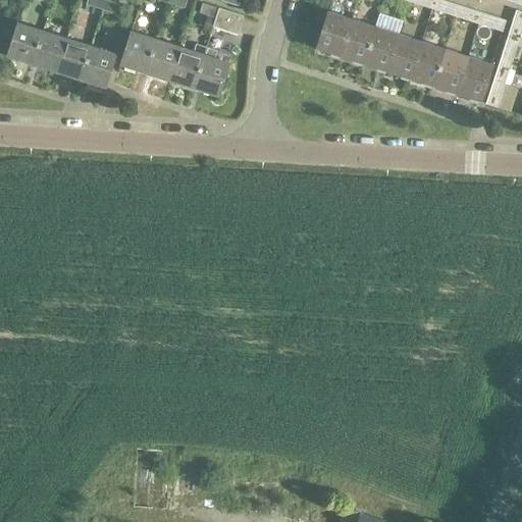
[(104,0),(87,0),(86,4),(102,9),(104,0)]
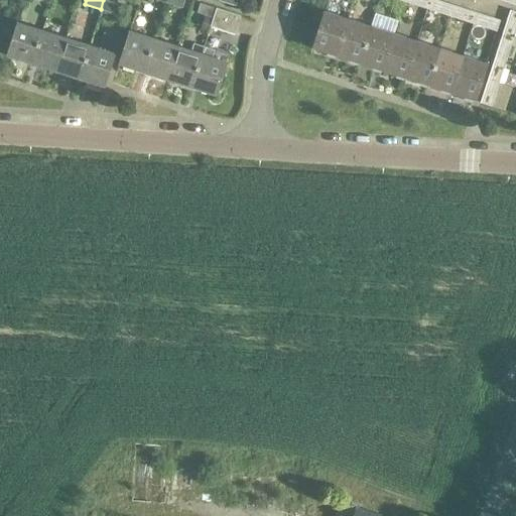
[(103,0),(101,9),(117,15),(120,5),(104,0),(103,0)]
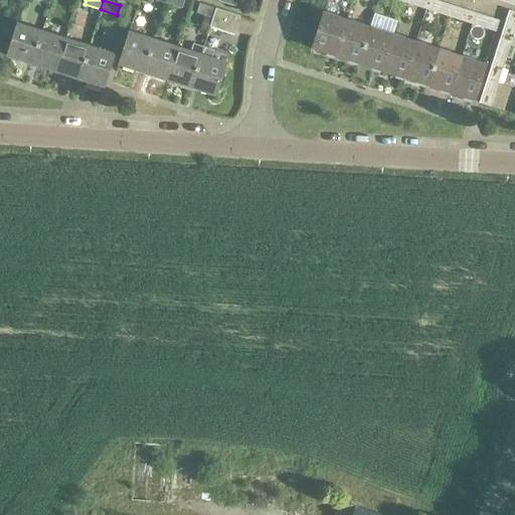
[(165,0),(165,3),(181,8),(183,0),(165,0)]
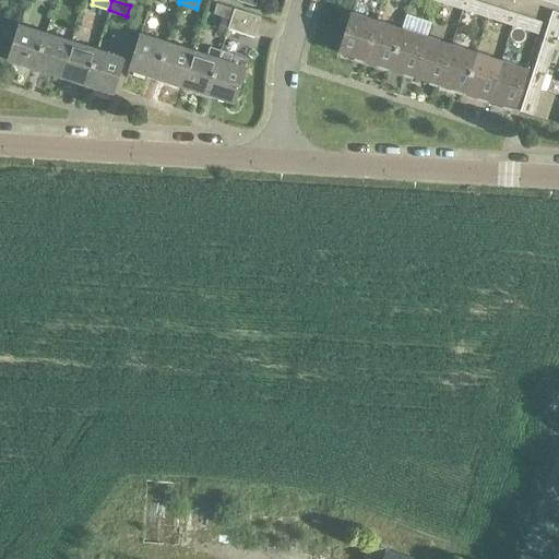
[(437,0),(437,2),(462,10),(464,0),(437,0)]
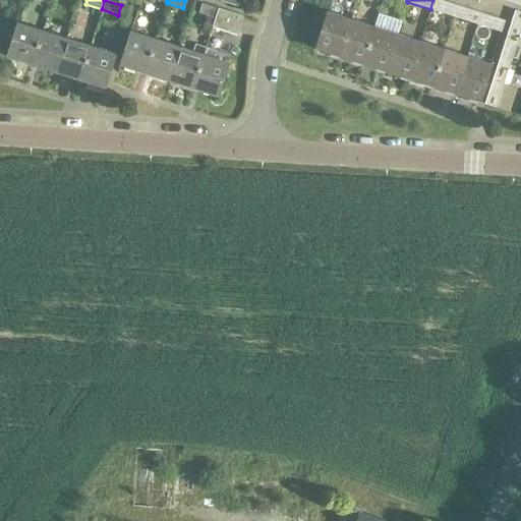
[(457,6),(438,0),(432,0),(430,9),(454,17),(457,6)]
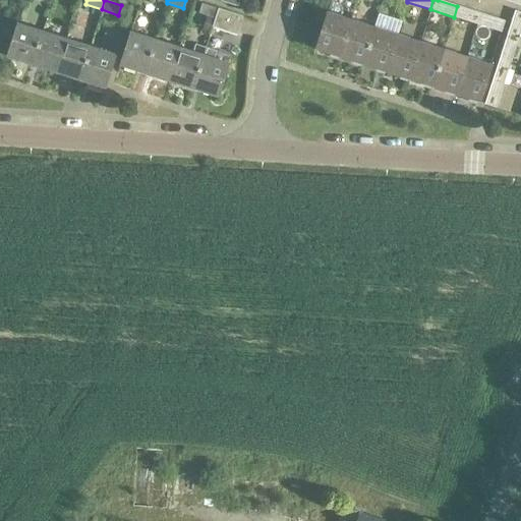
[(198,13),(215,18),(218,8),(201,3),(198,13)]
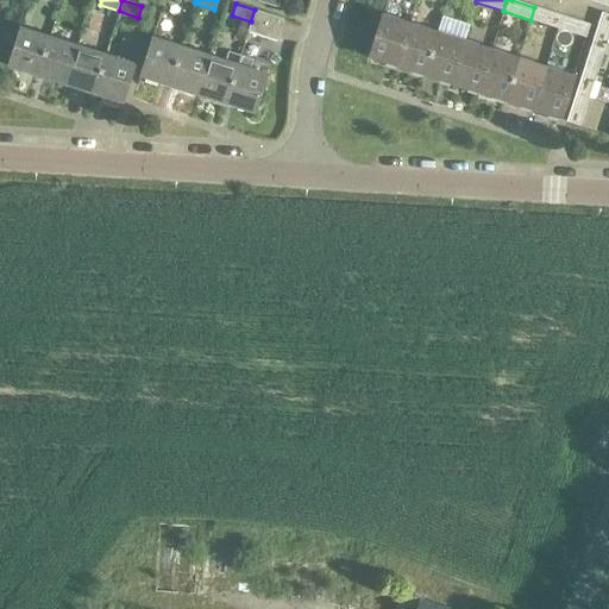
[(531,20),(558,29),(562,16),(534,7),(531,20)]
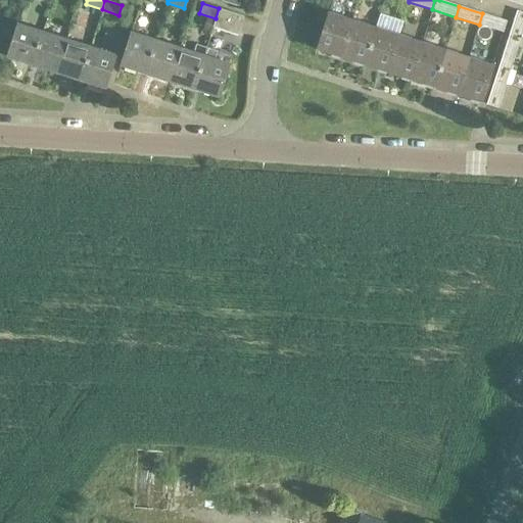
[(237,35),(243,16),(219,8),(216,18),(212,27),(237,35)]
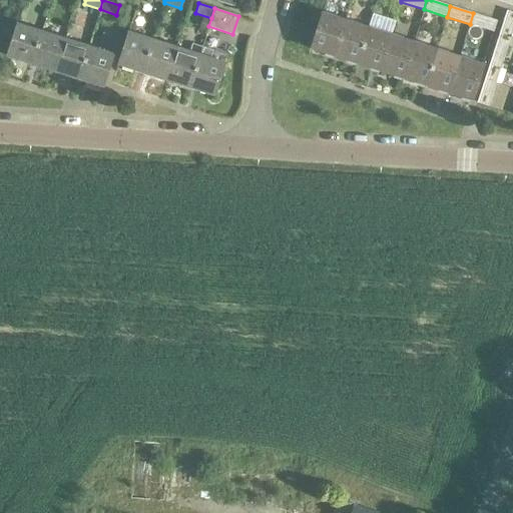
[(512,12),(506,10),(499,33),(510,37),(512,26),(512,12)]
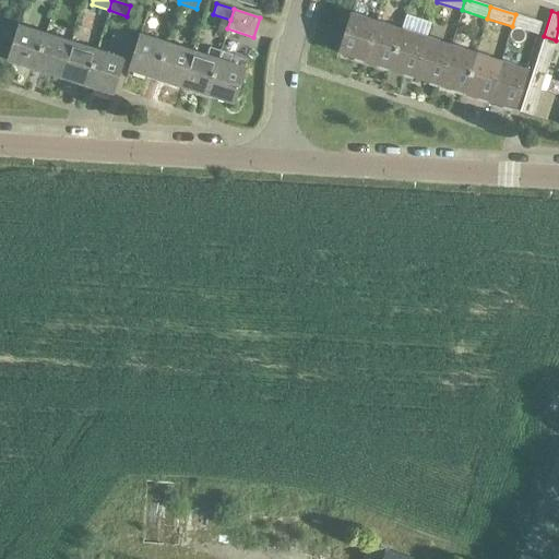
[(337,54),(363,62),(376,21),(351,13),(337,54)]
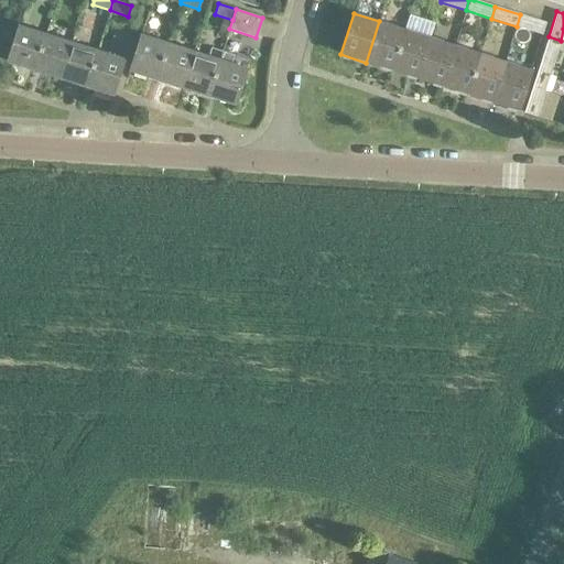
[(517,26),(541,34),(545,23),(520,14),(517,26)]
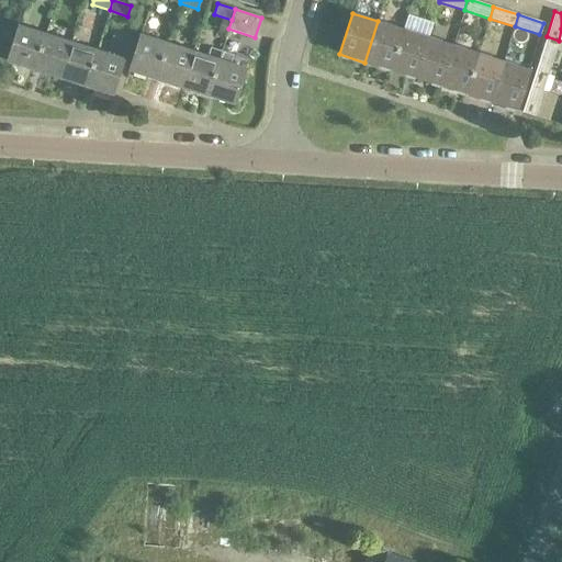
[(364,63),(390,70),(403,30),(378,21),(364,63)]
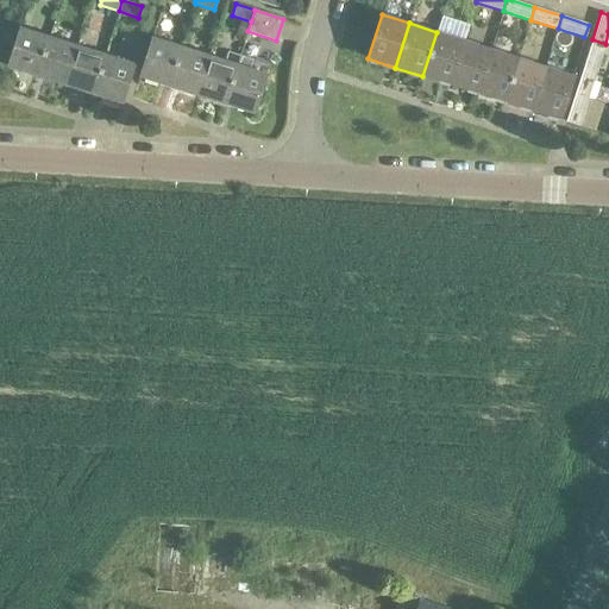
[(8,67),(37,76),(49,37),(20,27),(8,67)]
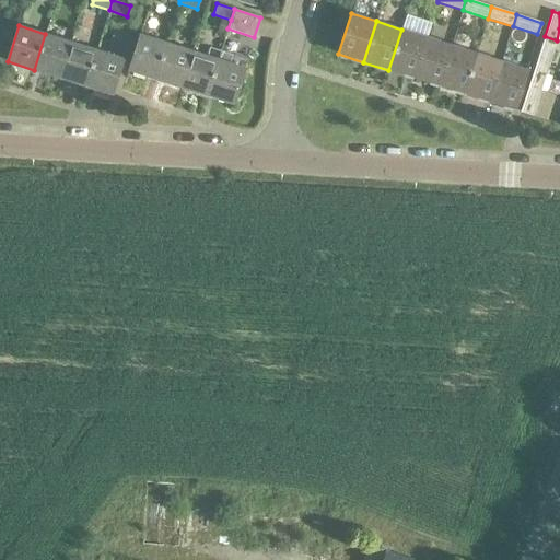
[(427,37),(401,30),(388,70),(413,78),(427,37)]
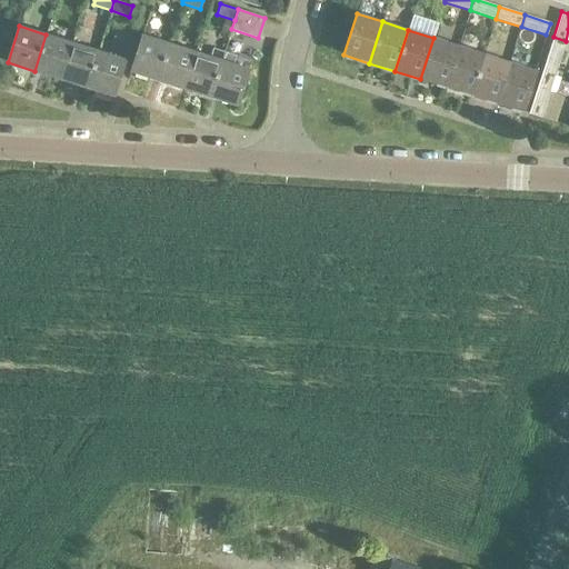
[(72,42),(46,35),(35,71),(61,79),(72,42)]
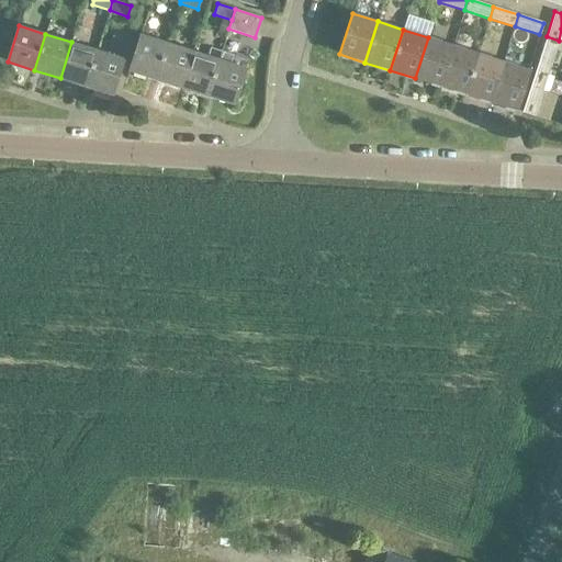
[(130,70),(156,79),(167,43),(141,34),(130,70)]
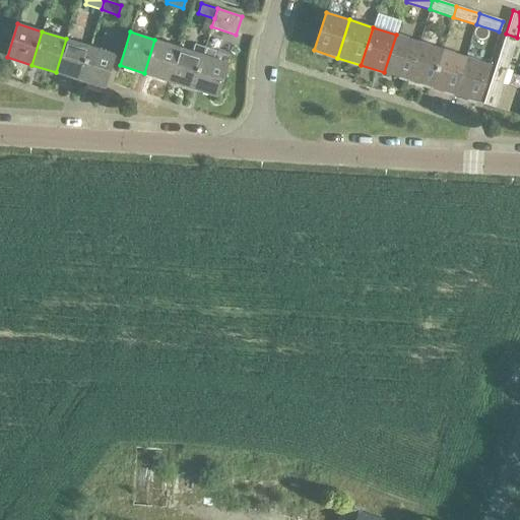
[(509,61),(517,38),(506,34),(499,57),(509,61)]
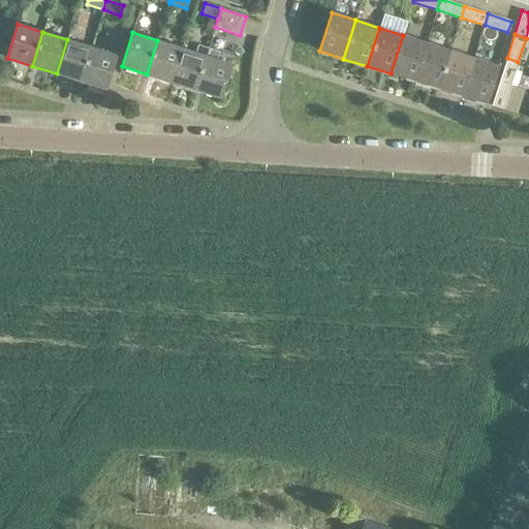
[(391,73),(414,82),(427,42),(403,35),(391,73)]
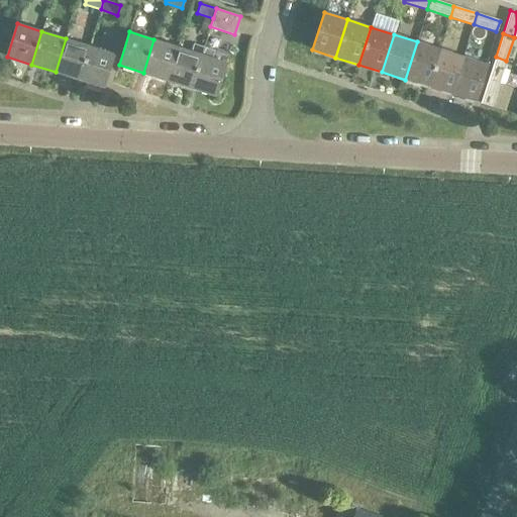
[(56,72),(79,80),(89,46),(66,38),(56,72)]
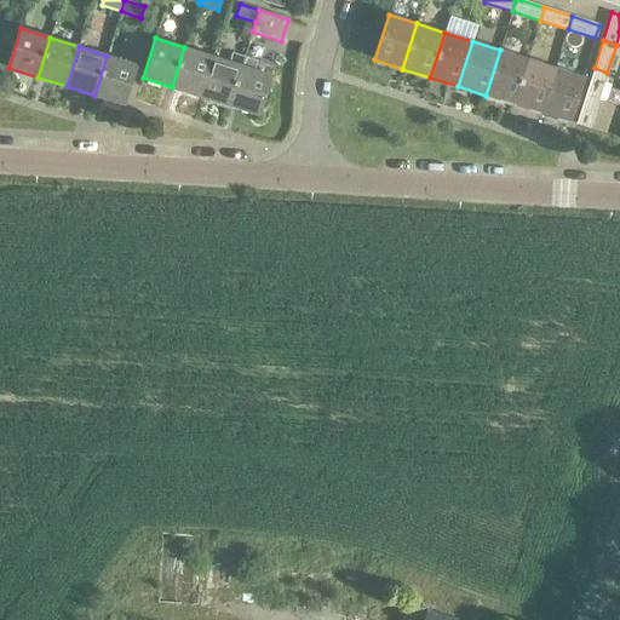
[(213,57),(184,47),(172,87),(200,96),(213,57)]
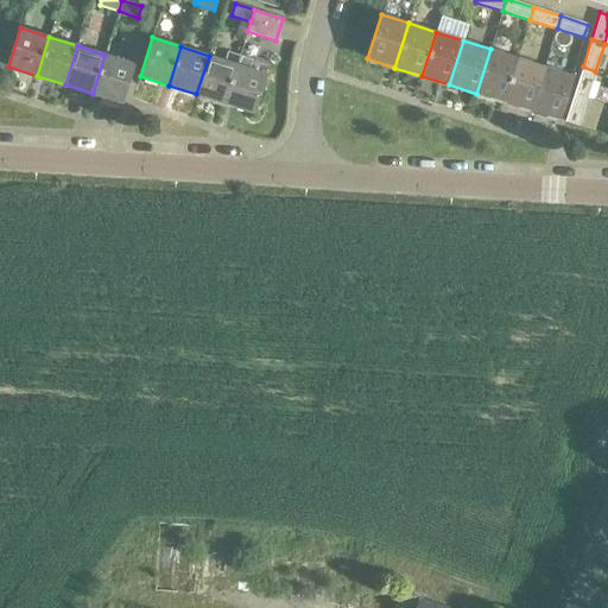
[(518,58),(491,49),(476,94),(504,102),(518,58)]
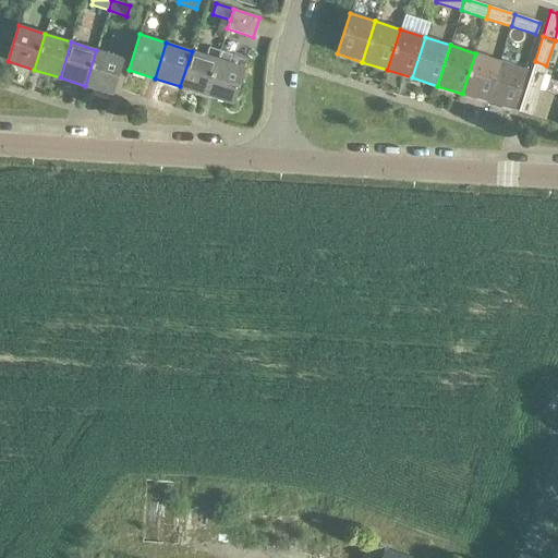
[(123,59),(96,50),(85,86),(111,94),(123,59)]
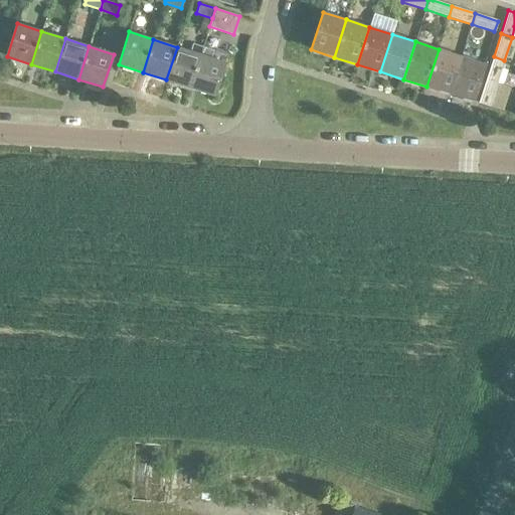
[(200,54),(177,47),(166,79),(190,88),(200,54)]
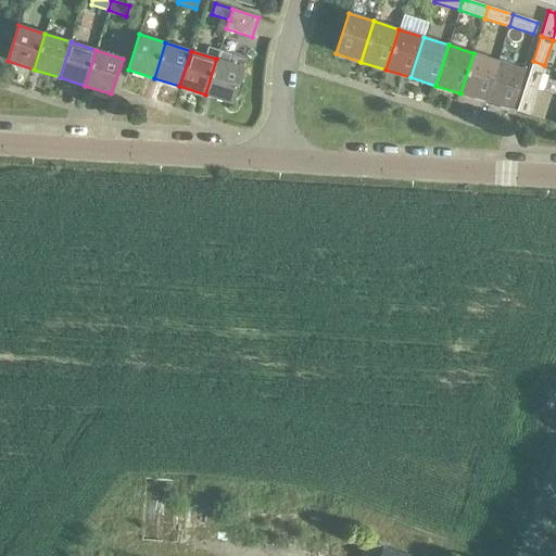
[(460,93),(485,101),(498,61),(474,53),(460,93)]
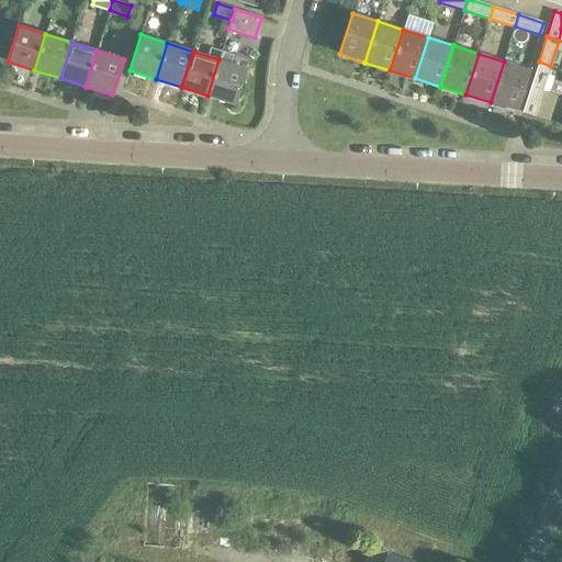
[(245,68),(218,59),(208,96),(234,104),(245,68)]
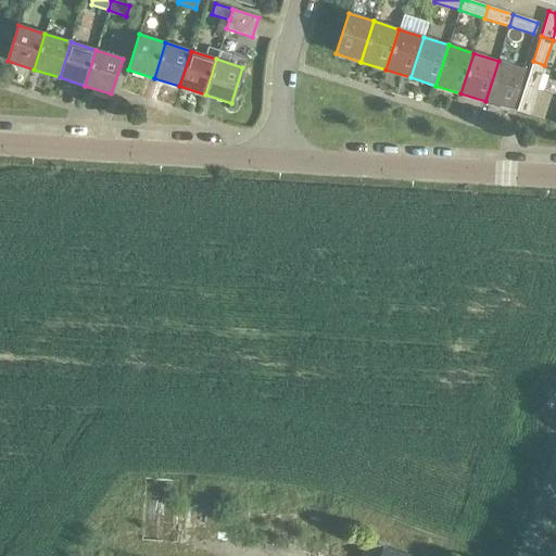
[(523,68),(498,61),(485,101),(512,110),(523,68)]
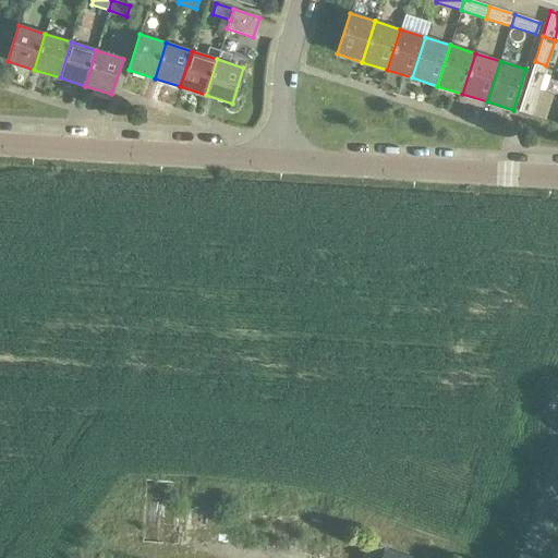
[(538,91),(546,65),(535,61),(526,86),(538,91)]
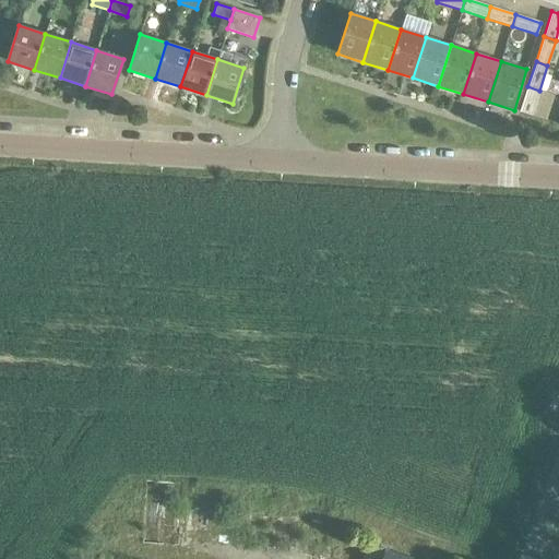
[(527,86),(520,111),(532,116),(539,91),(527,86)]
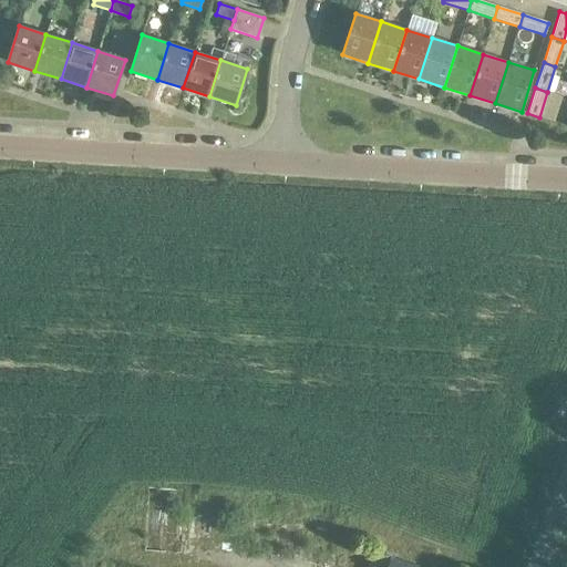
[(368,566),(416,566),(393,558),(394,555),(375,547),(368,566)]
